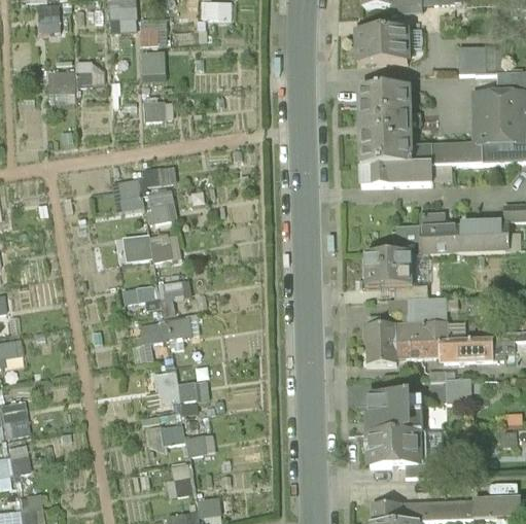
[(119,31),(137,31),(136,0),(108,0),(109,20),(118,20),(119,31)]
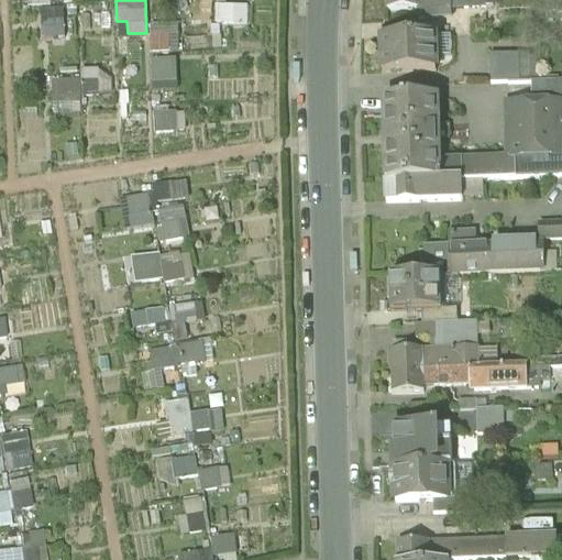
[(249,17),(249,0),(215,0),(215,17),(249,17)]
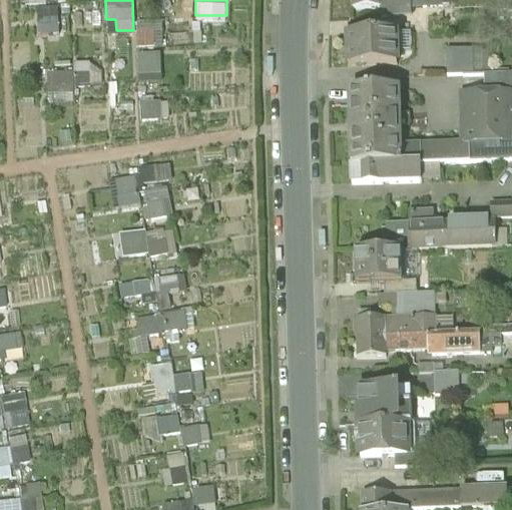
[(503,0),(504,14),(511,13),(511,0),(503,0)]
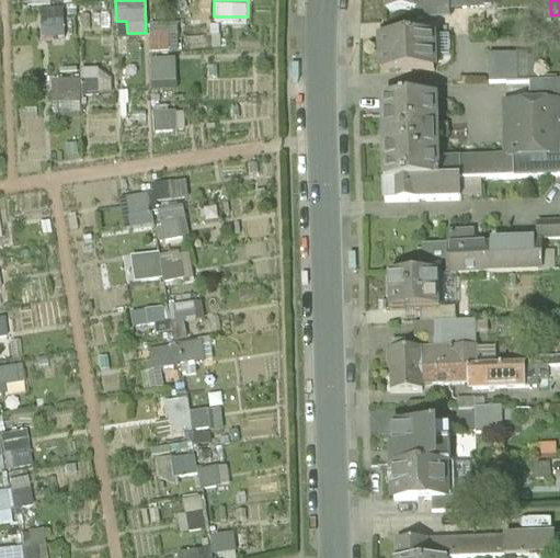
[(65,33),(65,4),(40,4),(40,33),(65,33)]
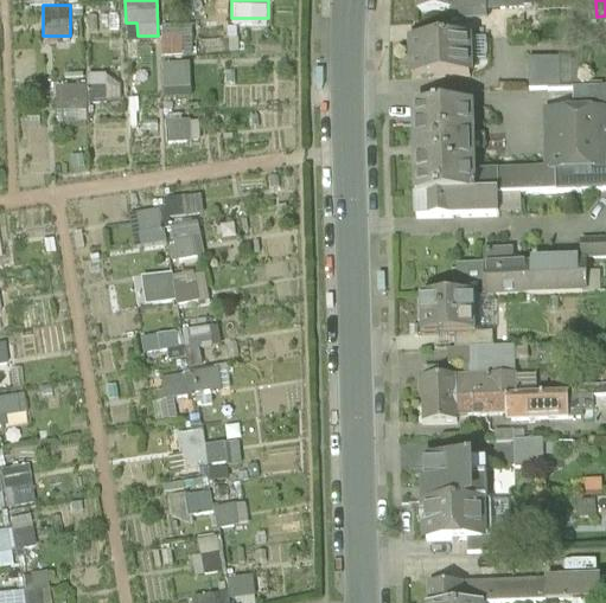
[(414,39),(418,39),(439,38),(439,26),(414,27),(414,39)]
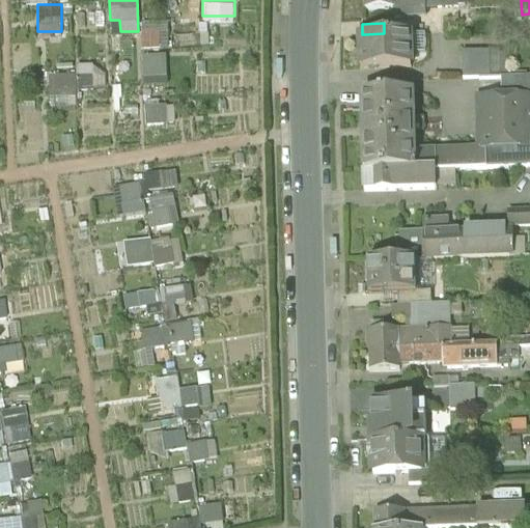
[(141,29),(141,44),(167,44),(167,29),(141,29)]
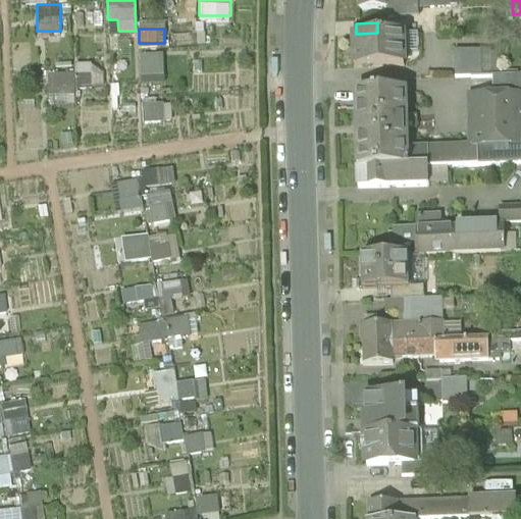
[(359,34),(360,63),(408,62),(407,32),(377,33),(359,34)]
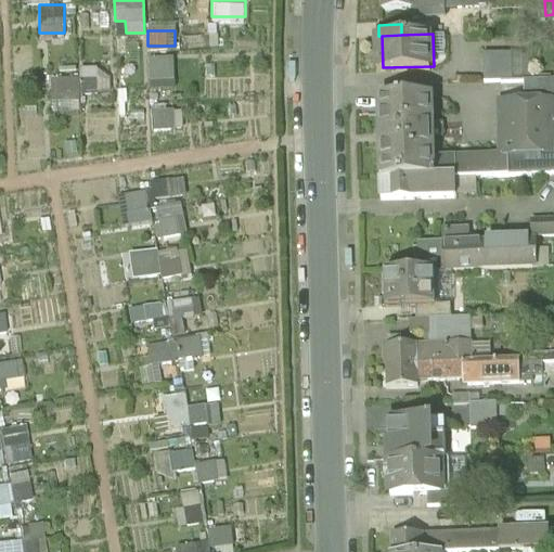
[(485,52),(486,79),(528,78),(531,78),(531,51),(485,52)]
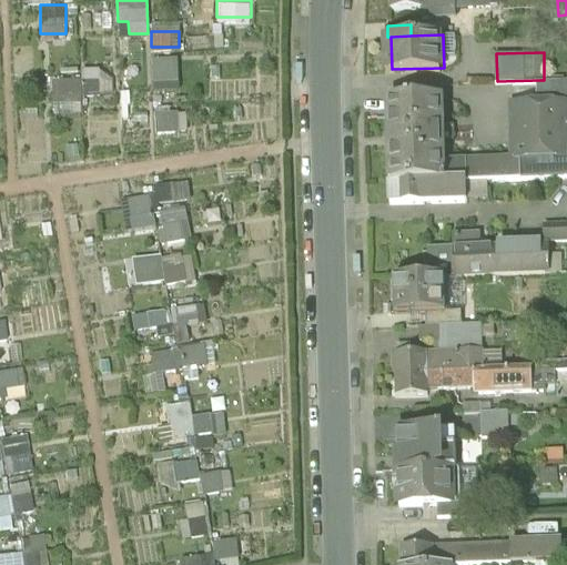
[(151,56),(152,80),(178,78),(176,53),(151,56)]
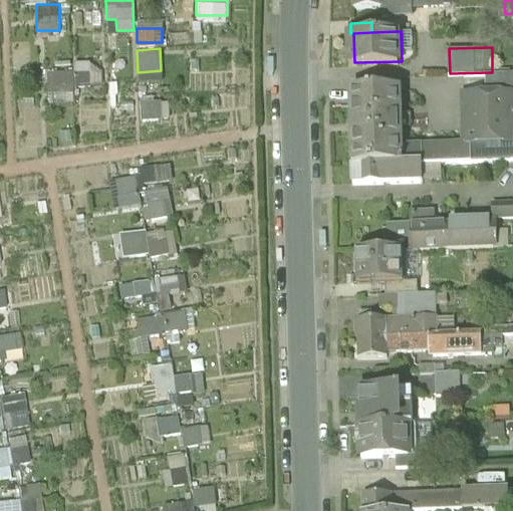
[(89,82),(89,59),(73,59),(73,82),(89,82)]
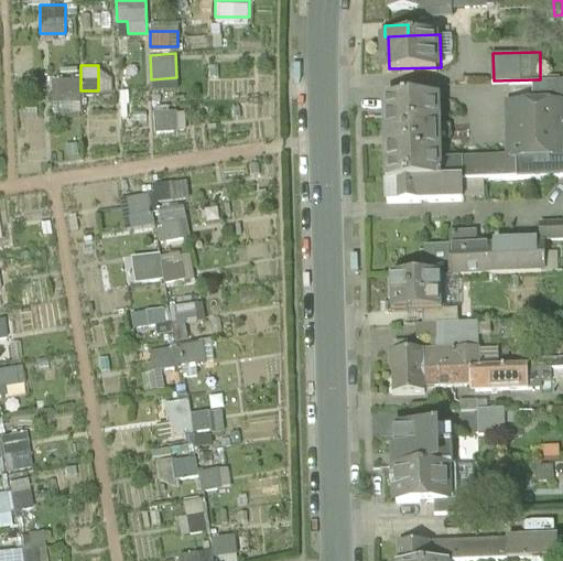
[(79,96),(78,68),(51,69),(52,97),(79,96)]
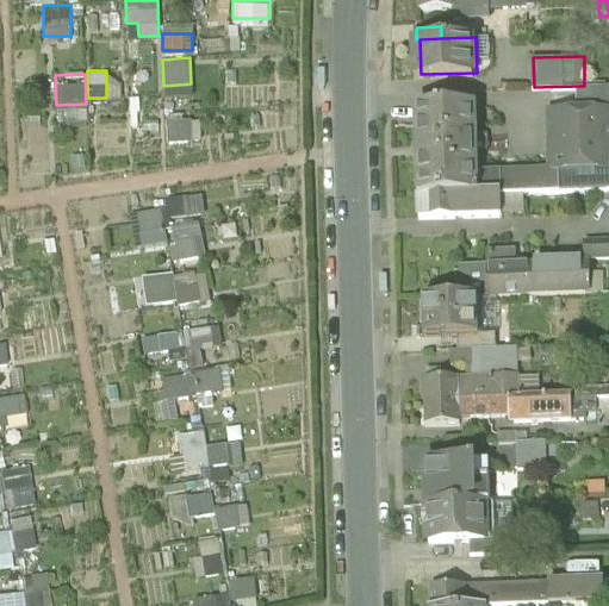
[(580,98),(580,108),(608,108),(608,85),(584,86),(580,86),(580,98)]
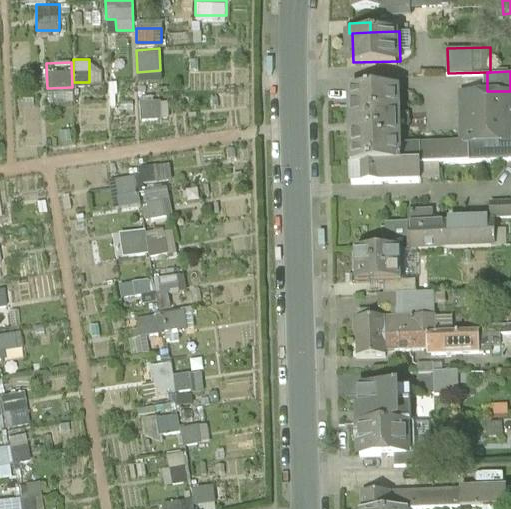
[(351,91),(352,140),(400,139),(399,89),(351,91)]
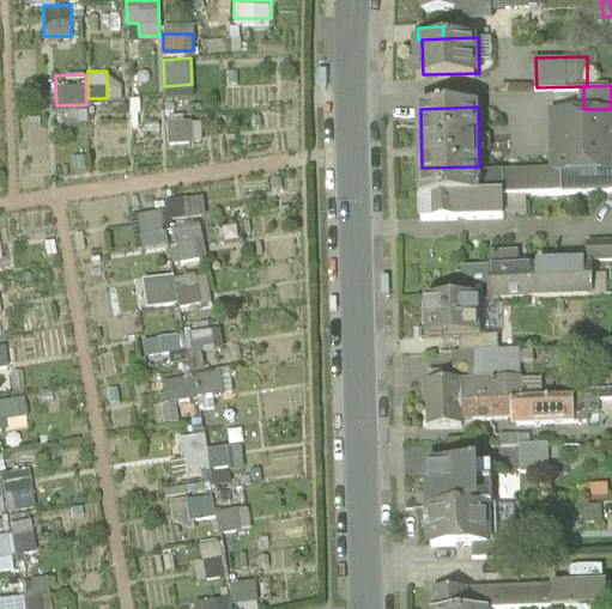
[(553,165),(562,165),(611,163),(611,109),(583,109),(552,110),(553,165)]
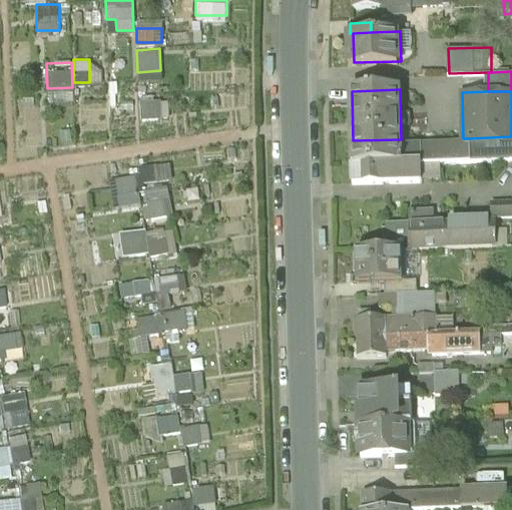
[(157,117),(156,94),(138,95),(139,118),(157,117)]
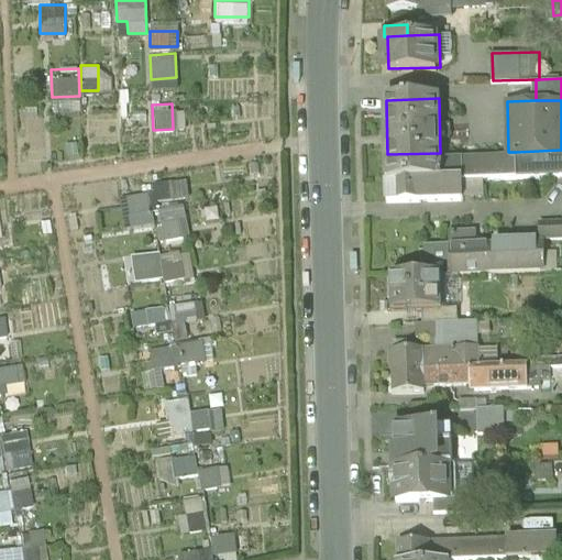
[(561,150),(516,152),(516,190),(561,189),(561,150)]
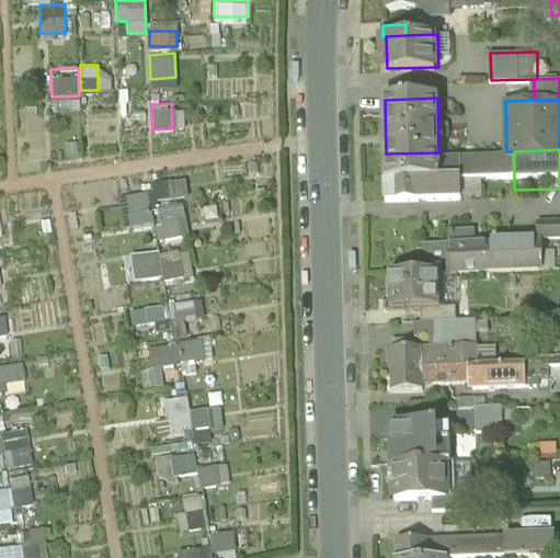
[(506,151),(459,152),(460,192),(514,190),(514,151),(506,151)]
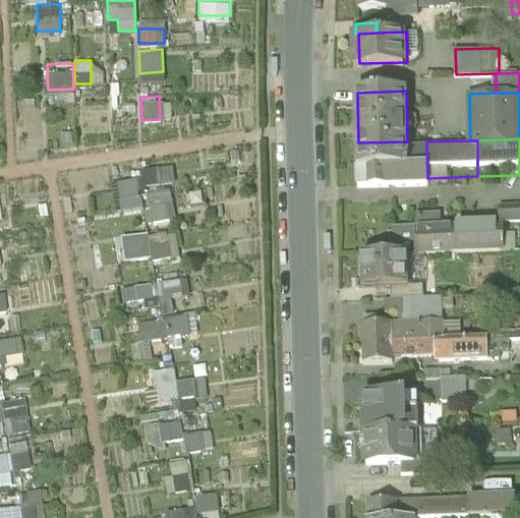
[(426,141),(407,141),(358,142),(359,179),(427,178),(426,141)]
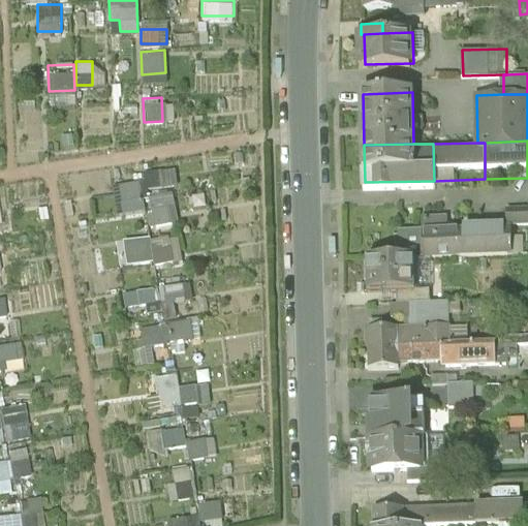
[(154,187),(178,184),(175,165),(142,169),(143,179),(119,182),(122,210),(156,206),(154,187)]
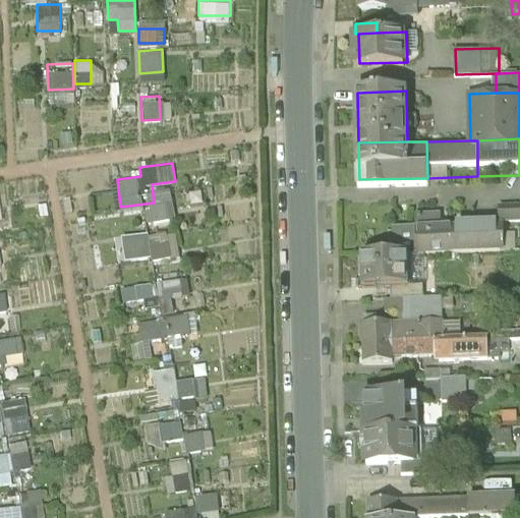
[(143,206),(146,222),(175,218),(173,200),(143,206)]
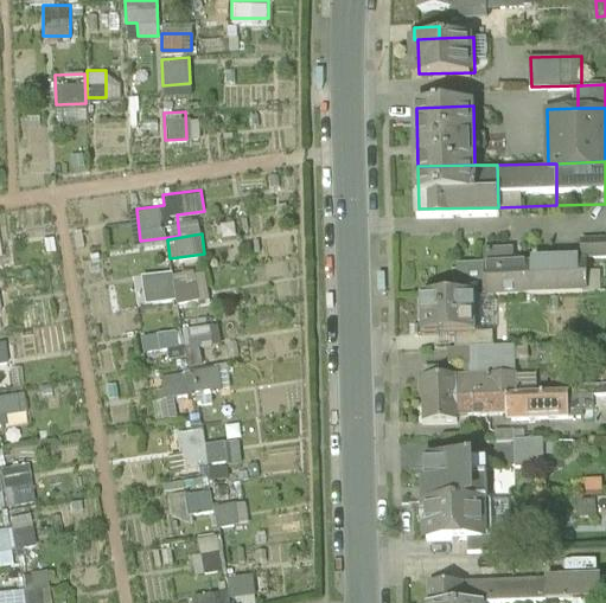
[(605,238),(584,239),(584,262),(601,261),(605,261),(605,238)]
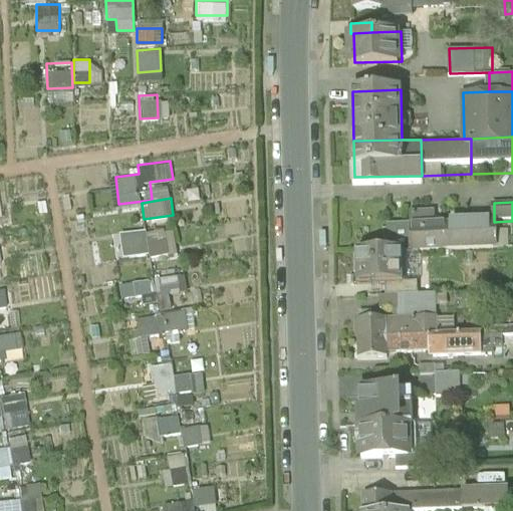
[(413,212),(413,225),(414,251),(499,249),(499,248),(499,239),(495,239),(494,222),(437,222),(437,211),(413,212)]
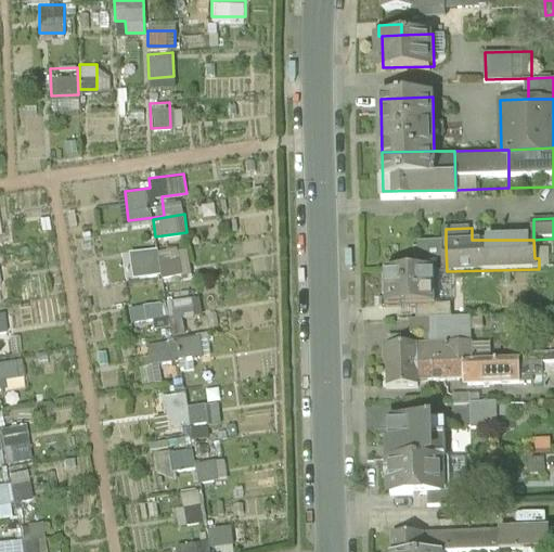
[(550,239),(533,240),(535,258),(539,258),(539,268),(551,268),(550,239)]
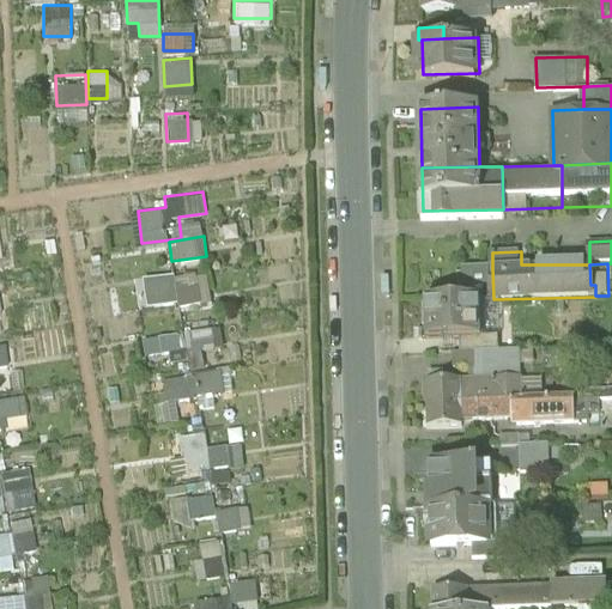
[(480,299),(494,299),(492,268),(466,268),(467,299),(480,299)]
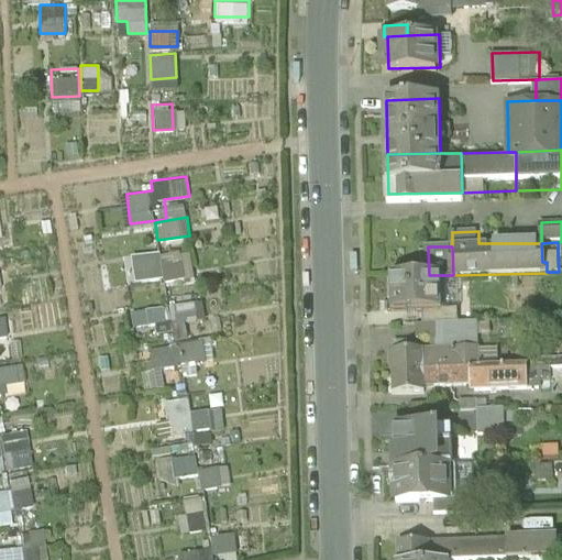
[(188,250),(132,253),(133,280),(189,277),(188,250)]
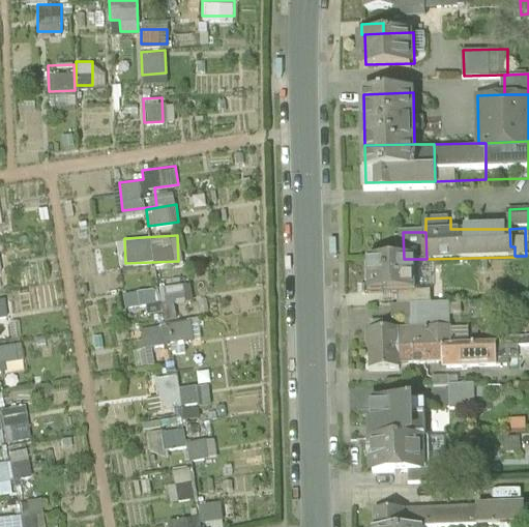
[(369,292),(401,291),(416,291),(415,259),(404,259),(368,259),(369,292)]
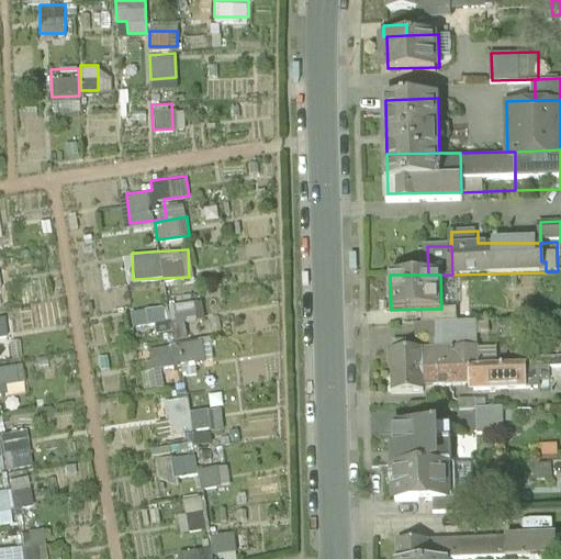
[(133,306),(134,336),(186,334),(184,319),(194,319),(193,302),(133,306)]
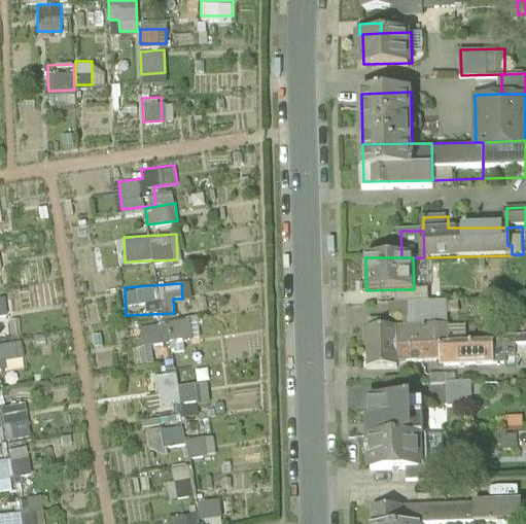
[(398,289),(398,303),(431,302),(430,289),(414,289),(398,289)]
